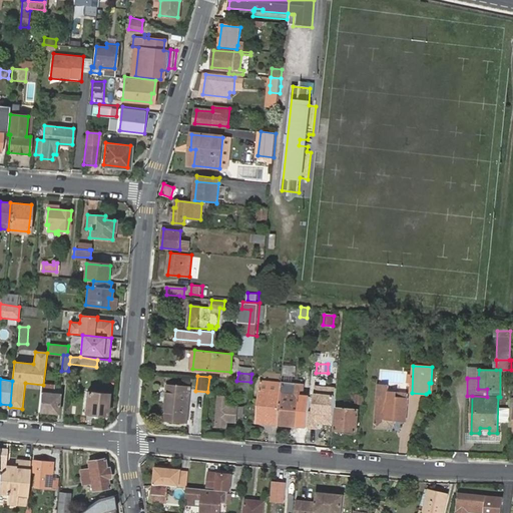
[(281,393),(282,382),(277,382),(277,389),(261,388),(258,422),(278,424),(281,393)]
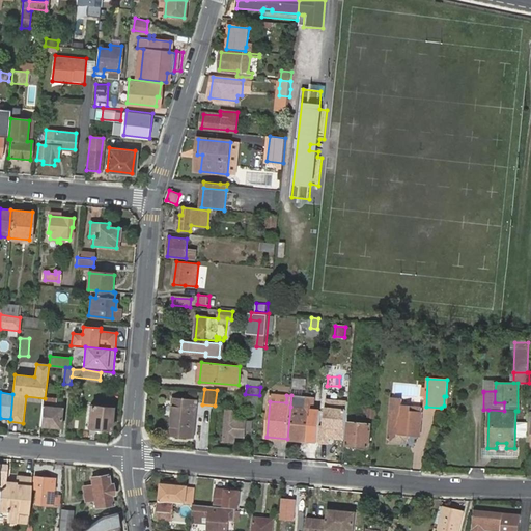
[(290,407),(287,439),(308,441),(311,416),(313,416),(315,399),(306,398),(305,408),(290,407)]
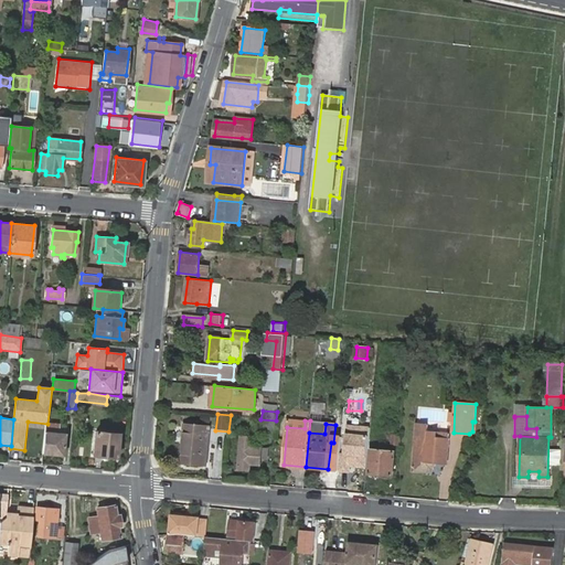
[(368,426),(344,424),(340,467),(363,469),(368,426)]
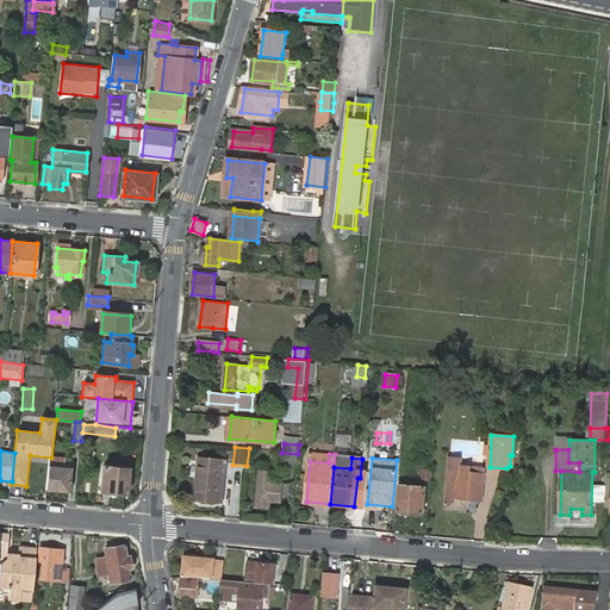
[(200,459),(195,499),(222,503),(226,461),(200,459)]
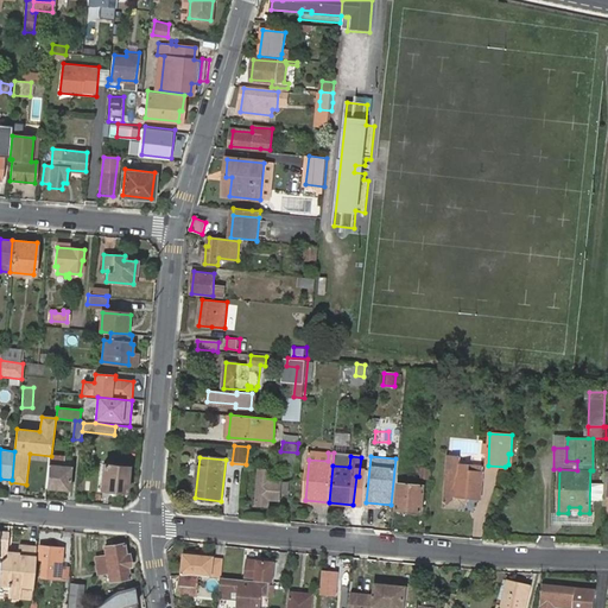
[(460,458),(457,458),(448,457),(444,508),(460,510),(463,508),(466,506),(468,504),(469,498),(469,494),(481,495),(483,467),(463,466),(463,470),(460,470),(460,458)]
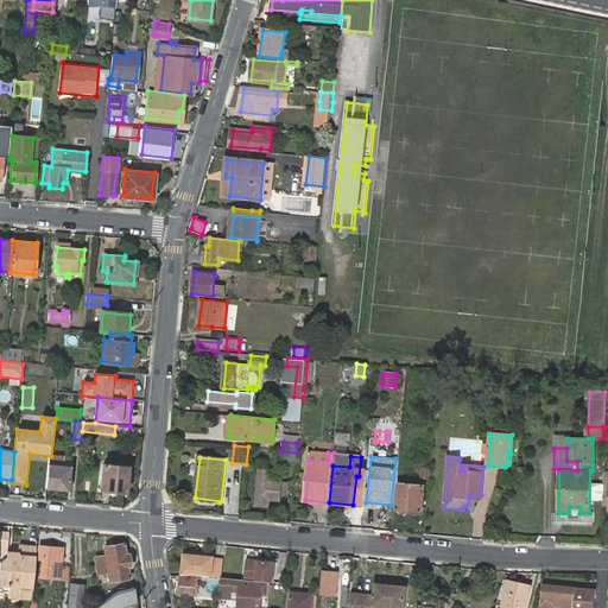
[(49,461),(45,487),(67,489),(69,467),(58,466),(58,462),(49,461)]
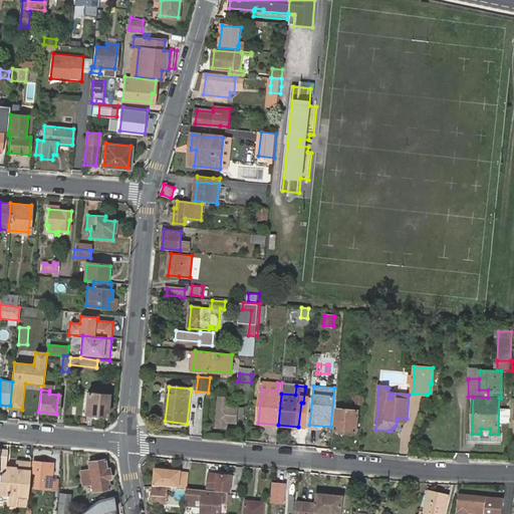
[(86,392),(84,414),(105,416),(107,395),(86,392)]
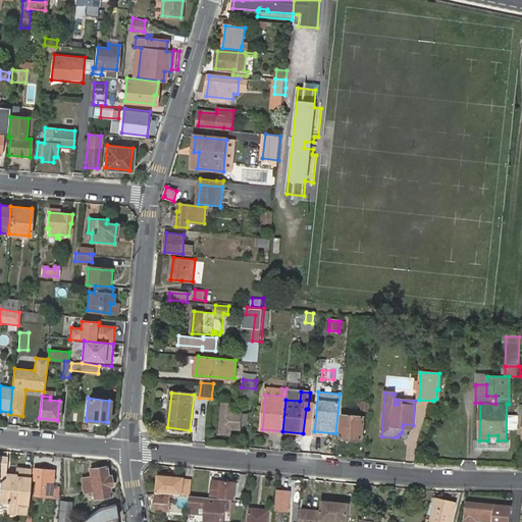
[(223,412),(221,429),(231,430),(231,428),(241,430),(243,414),(223,412)]
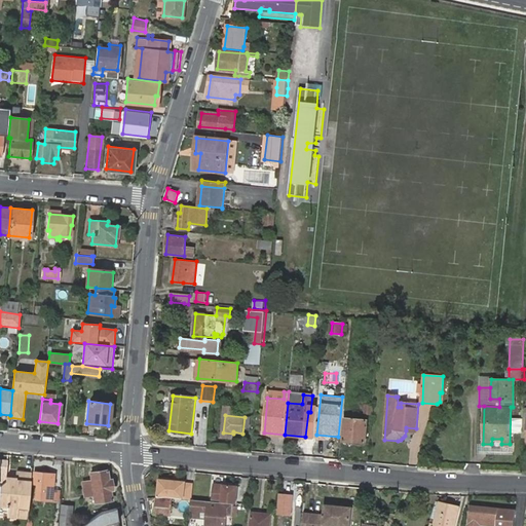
[(346,419),(344,441),(365,444),(368,421),(346,419)]
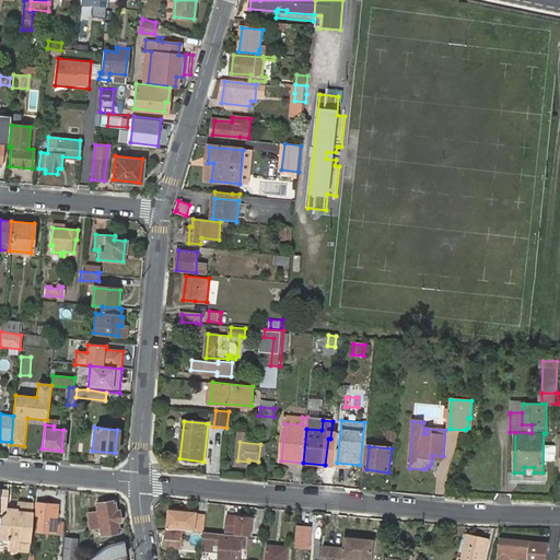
[(524,467),(523,473),(514,473),(509,474),(509,483),(547,483),(547,474),(543,473),(534,473),(534,467),(524,467)]
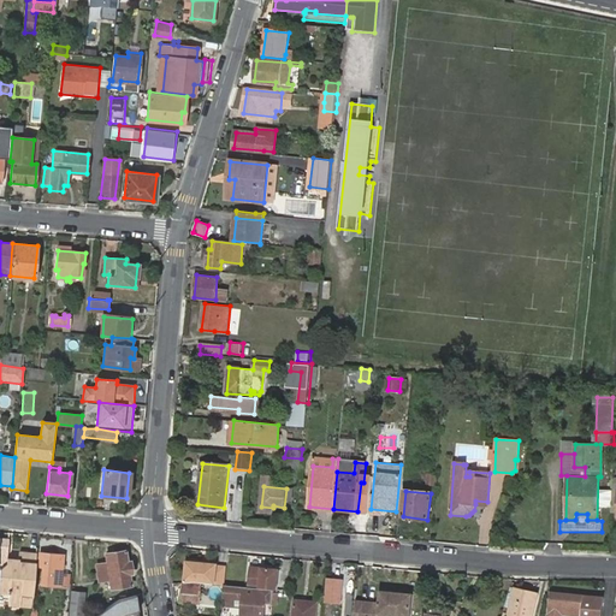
[(96,563),(99,580),(110,579),(111,587),(131,585),(130,573),(132,573),(130,560),(128,561),(125,550),(106,552),(107,562),(96,563)]
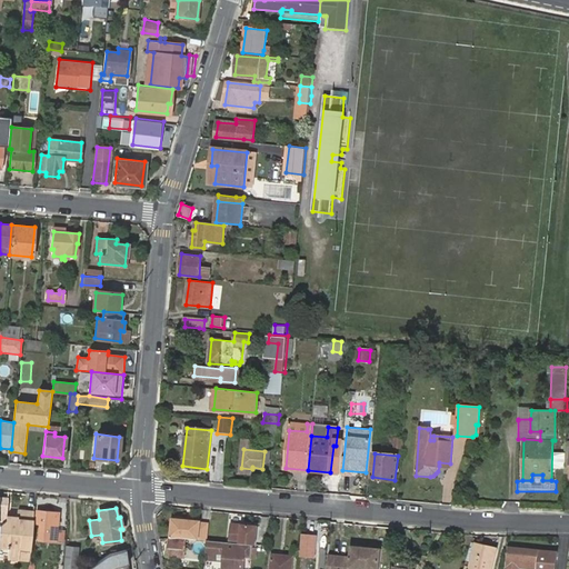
[(6,518),(0,520),(0,542),(8,543),(7,548),(7,555),(30,557),(35,511),(17,510),(16,516),(16,519),(6,518)]
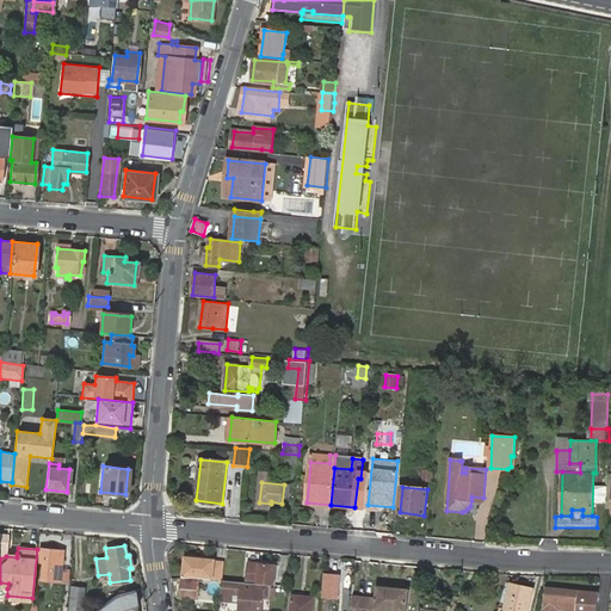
[(43,561),(42,579),(60,580),(62,562),(57,562),(59,550),(39,548),(38,561),(43,561)]
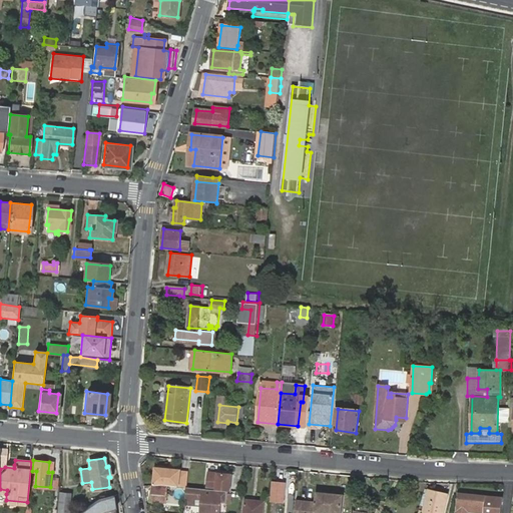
[(155,467),(153,483),(178,486),(180,470),(155,467)]
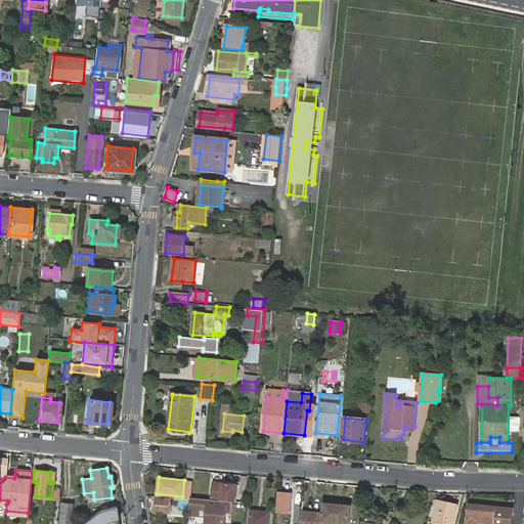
[(184,480),(182,496),(189,497),(191,480),(184,480)]
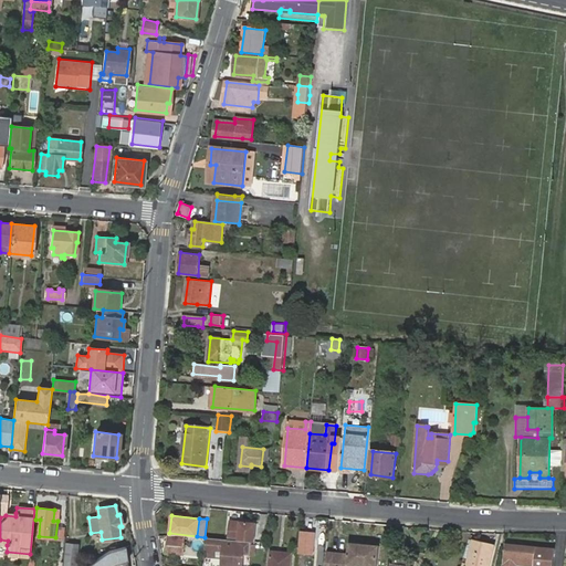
[(257,524),(230,522),(228,541),(252,543),(255,543),(257,524)]
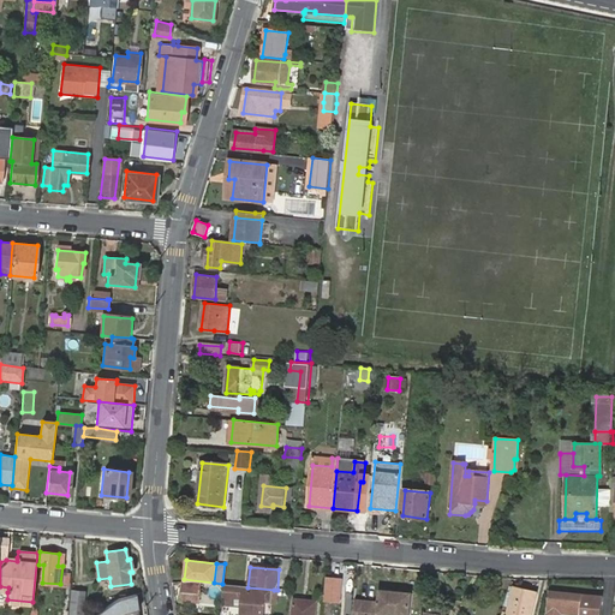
[(345,603),(346,577),(329,575),(328,602),(345,603)]
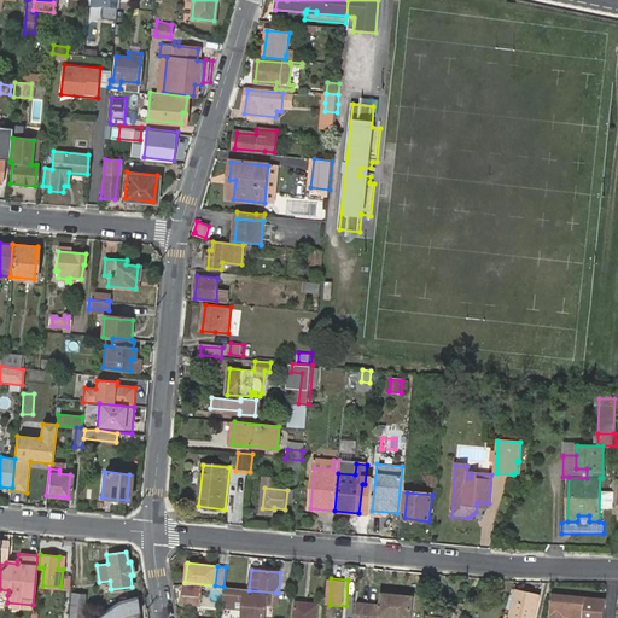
[(182,584),(181,604),(198,605),(199,584),(182,584)]
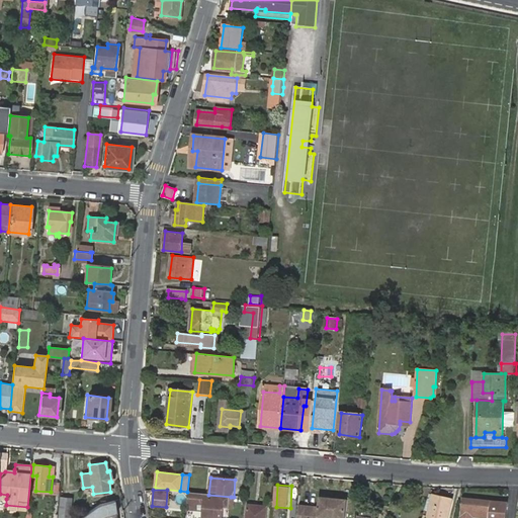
[(190,493),(188,510),(204,511),(205,503),(196,502),(197,494),(190,493)]
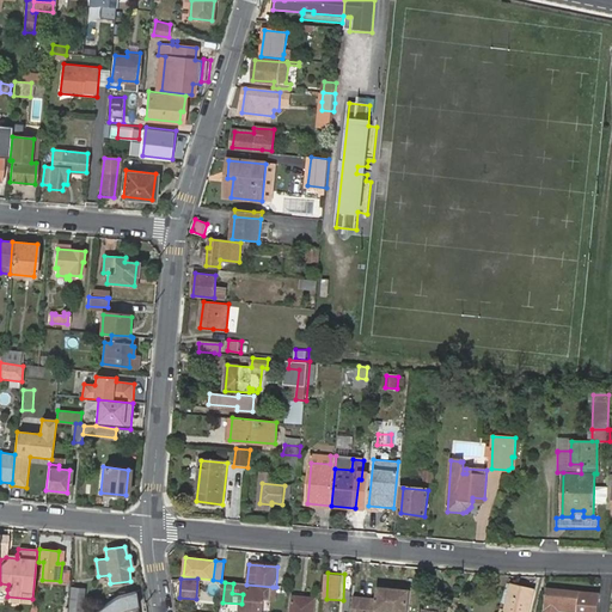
[(242,604),(240,611),(262,611),(263,599),(271,599),(273,587),(246,585),(233,583),(232,593),(243,594),(242,604)]
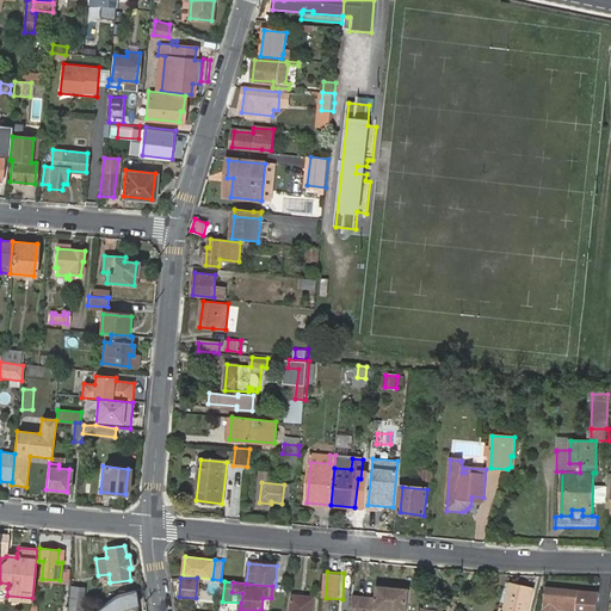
[(511,585),(504,610),(526,610),(532,590),(511,585)]
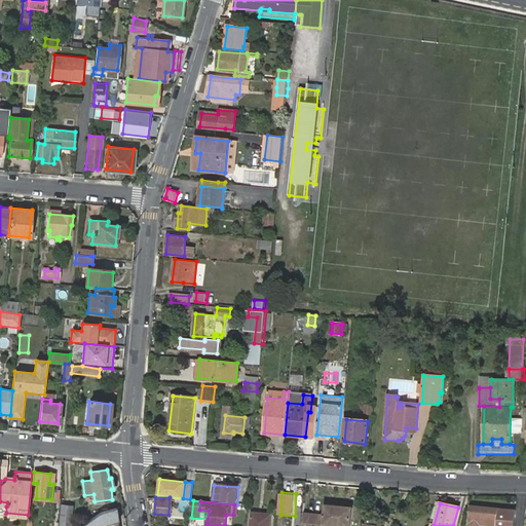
[(303,513),(302,525),(315,525),(316,525),(318,525),(351,525),(353,508),(327,504),(326,515),(303,513)]
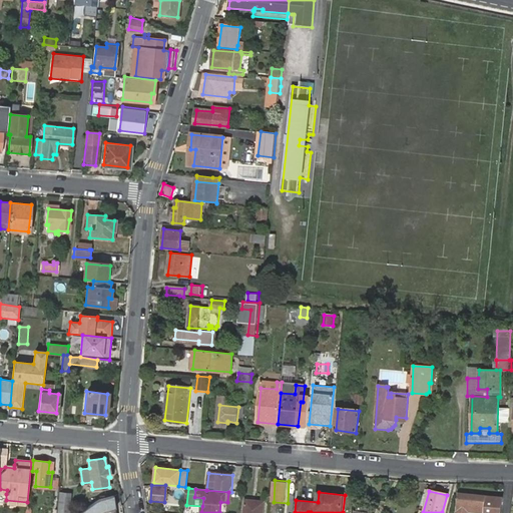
[(499,512),(501,498),(459,494),(457,512),(470,512),(476,512),(499,512)]
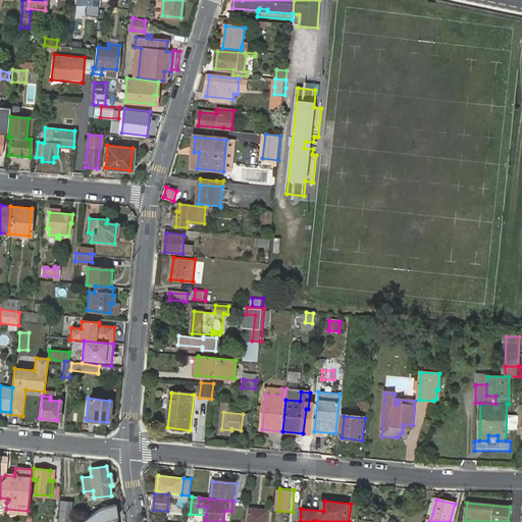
[(117,521),(115,506),(97,512),(82,521),(117,521)]
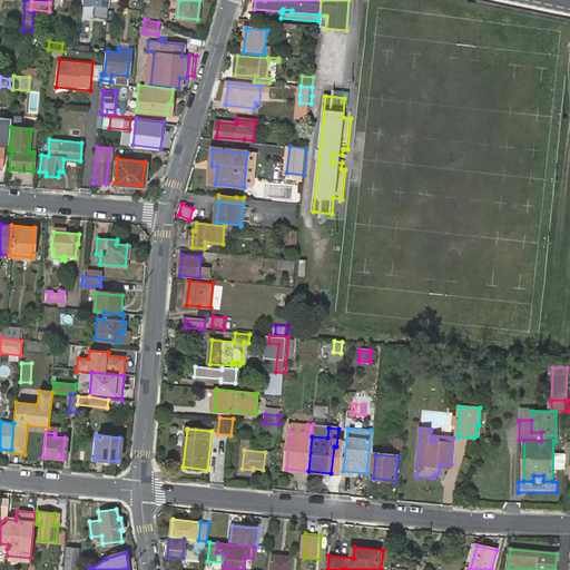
[(283,559),(273,558),(271,569),(292,569),(294,557),(283,556),(283,559)]
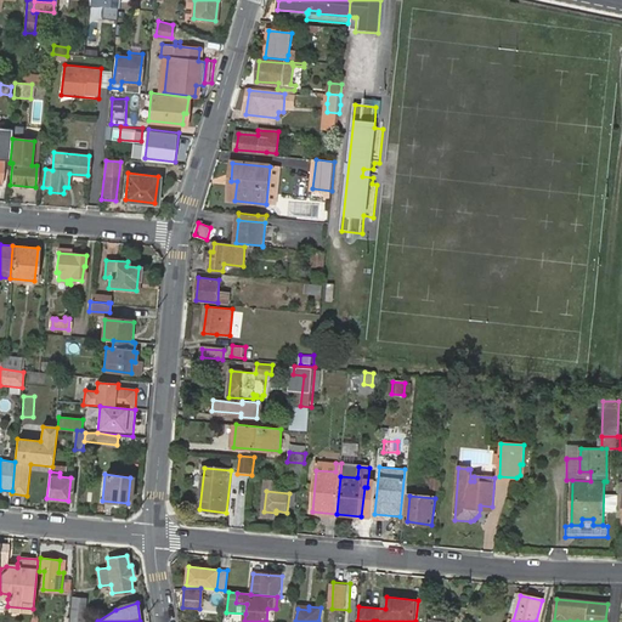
[(72,610),(72,621),(83,621),(83,609),(72,610)]
